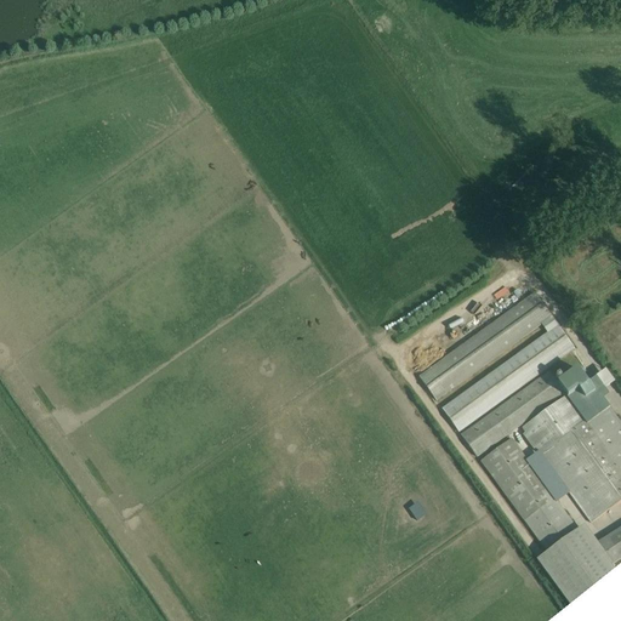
[(545,324),(552,319),(535,294),(420,377),(437,402),(545,324)]
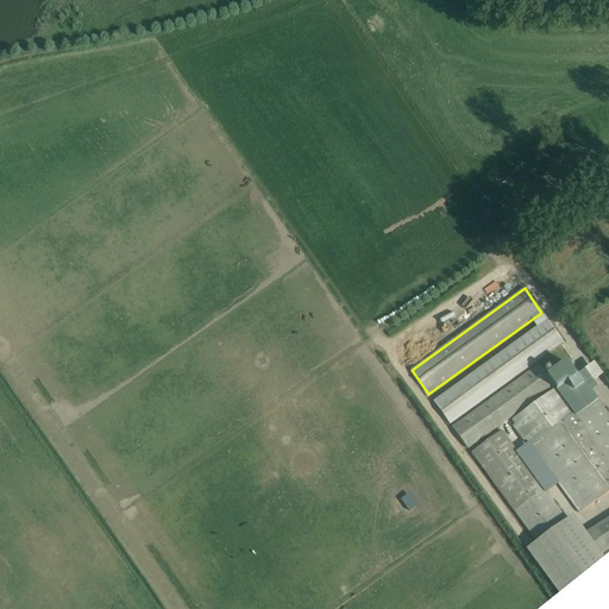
[(440,322),(451,316),(447,309),(437,316),(440,322)]
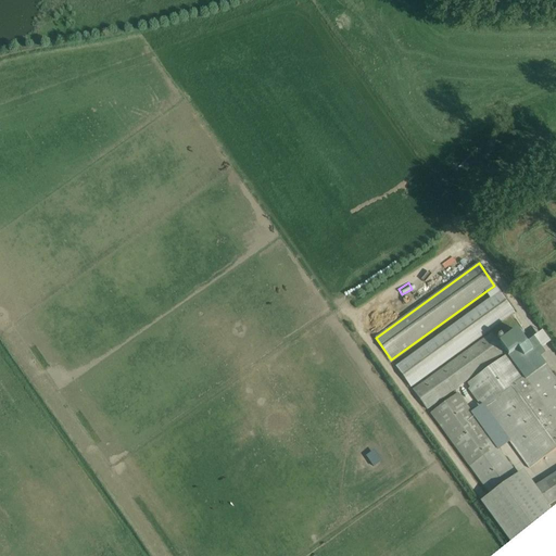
[(494,286),(488,290),(492,298),(396,366),(412,388),(515,314),(494,286)]
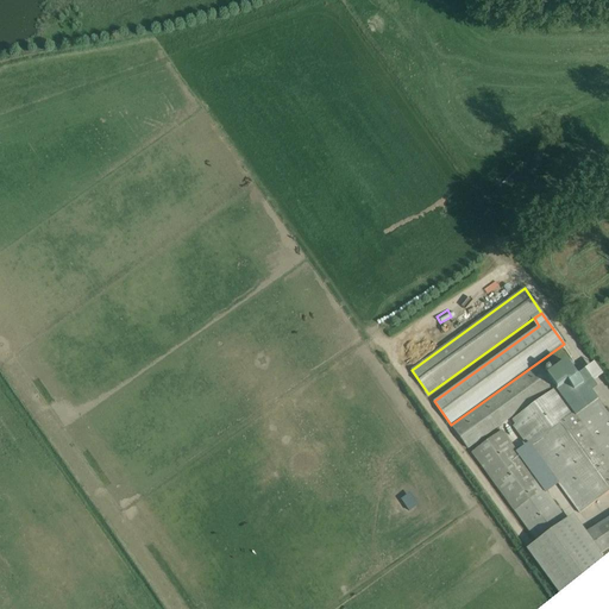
[(594,383),(585,370),(577,376),(566,362),(547,376),(539,365),(452,427),(469,450),(526,408),(526,409),(510,420),(514,425),(512,426),(518,434),(519,434),(525,443),(527,441),(528,444),(558,484),(579,514),(608,493),(608,414),(592,393),(598,388),(594,383)]
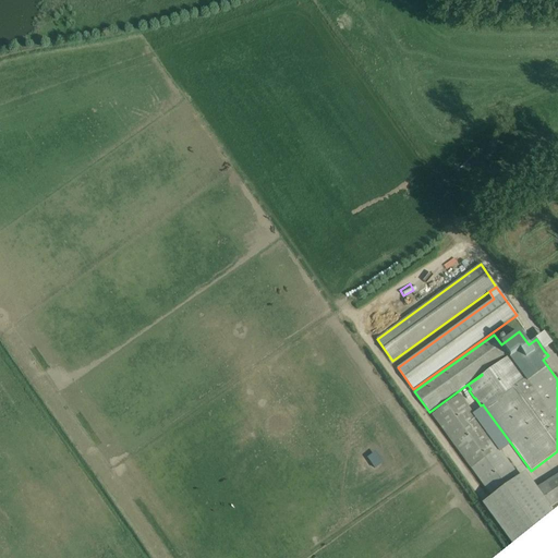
[(536,339),(544,351),(553,344),(545,332),(536,339)]
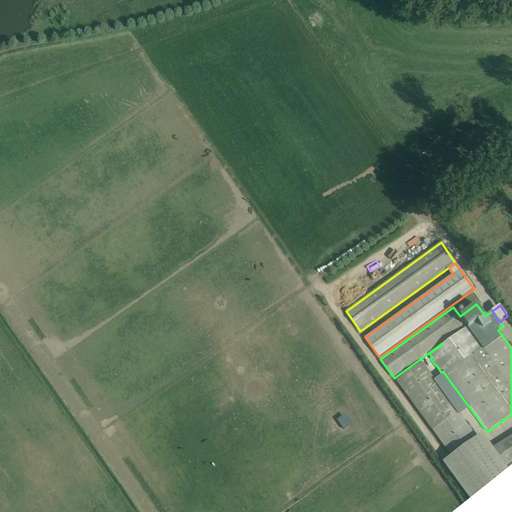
[(458,412),(435,380),(424,365),(422,362),(396,381),(433,430),(458,412)]
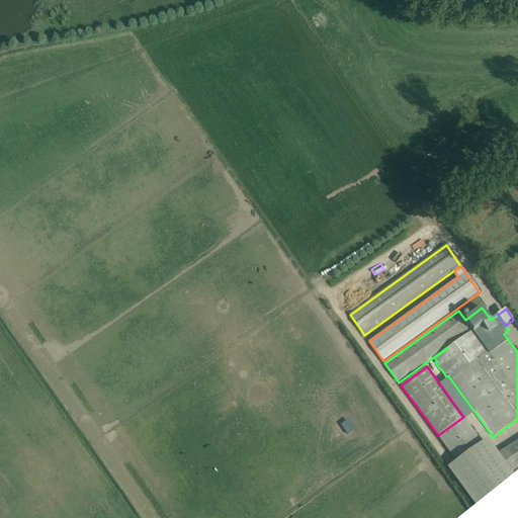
[(475,412),(449,377),(440,384),(463,417),(465,419),(475,412)]
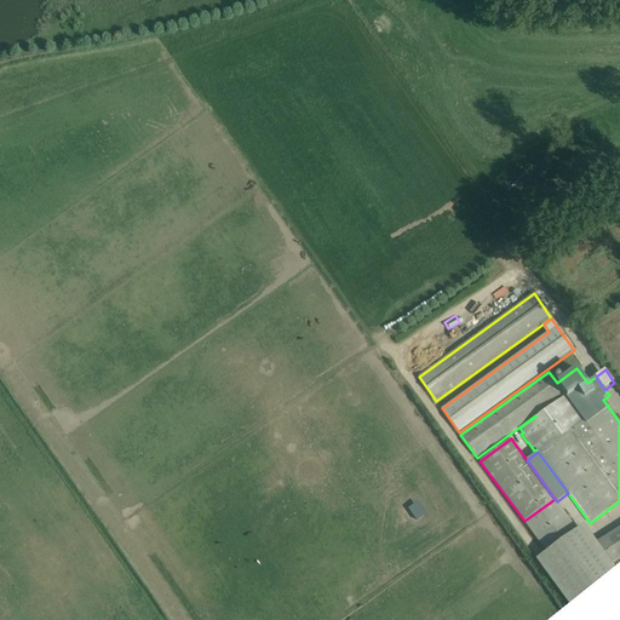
[(555,499),(524,521),(547,552),(537,560),(579,619),(600,619),(619,606),(619,578),(610,566),(596,543),(592,538),(584,526),(578,530),(557,501),(555,499)]
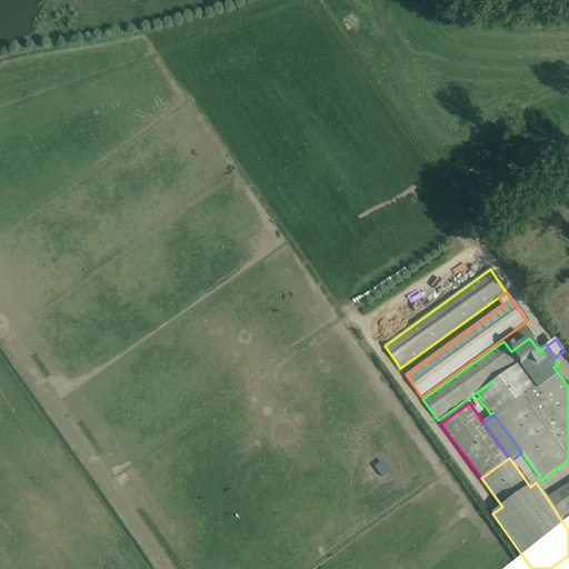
[(377,477),(386,470),(378,459),(369,465),(377,477)]
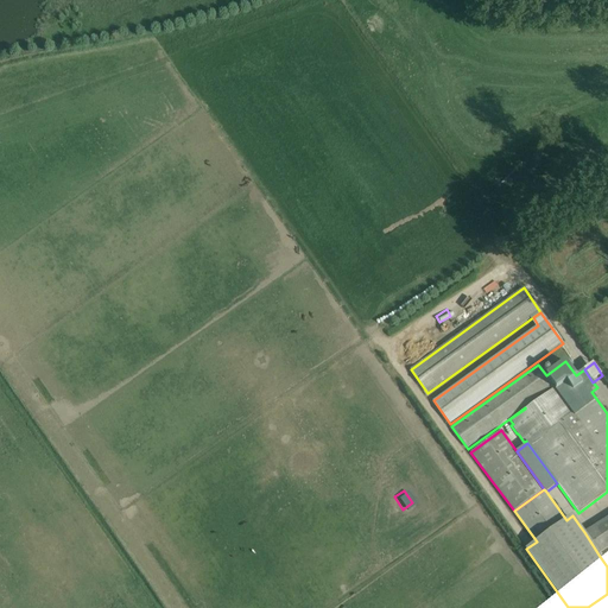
[(607,517),(584,532),(599,555),(607,549),(607,517)]
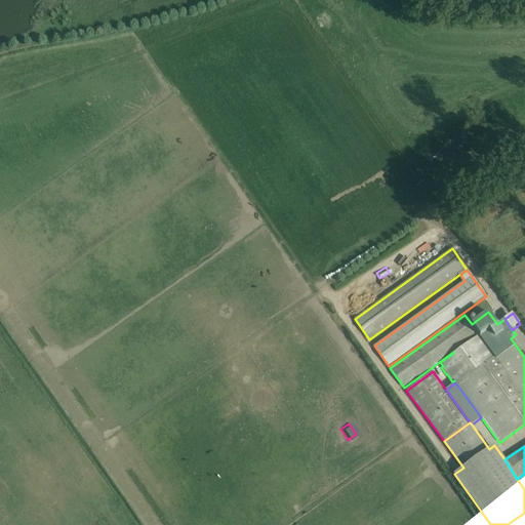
All buildings are outlined.
